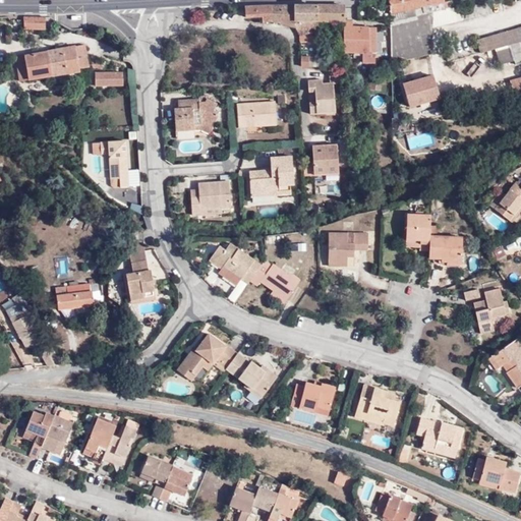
[(389,0),(392,14),(442,4),(446,3),(445,0),(389,0)]
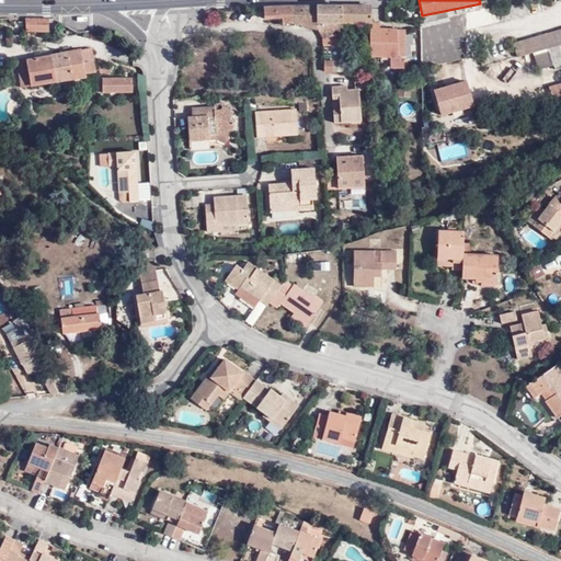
[(422,15),(421,24),(466,13),(477,10),(476,4),(422,15)]
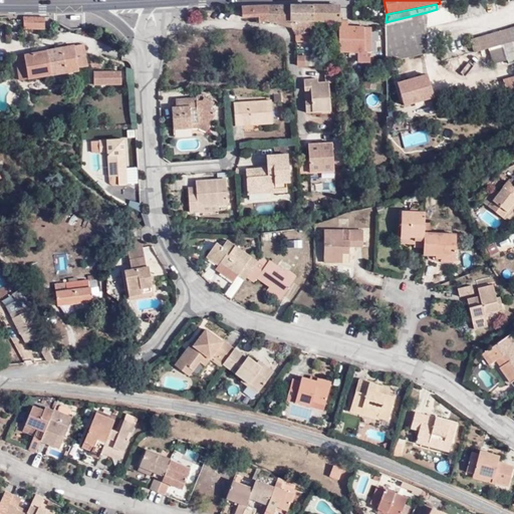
[(290,6),(270,5),(243,6),(243,17),(257,16),(257,20),(261,19),(261,20),(291,26),(290,6)]
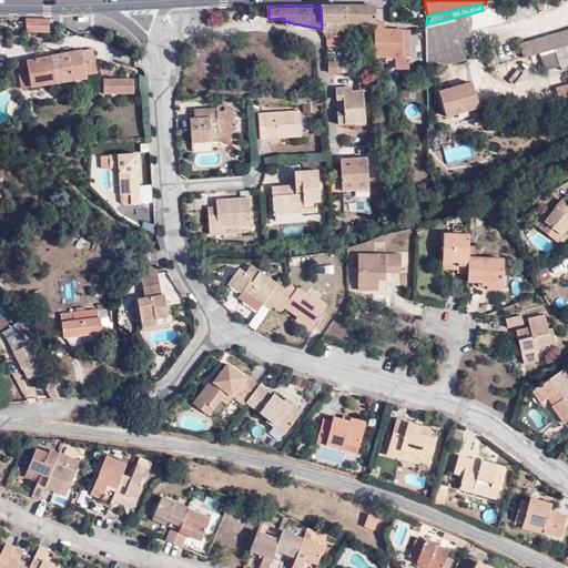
[(347,26),(347,8),(321,7),(322,29),(323,29),(327,39),(348,40),(347,26)]
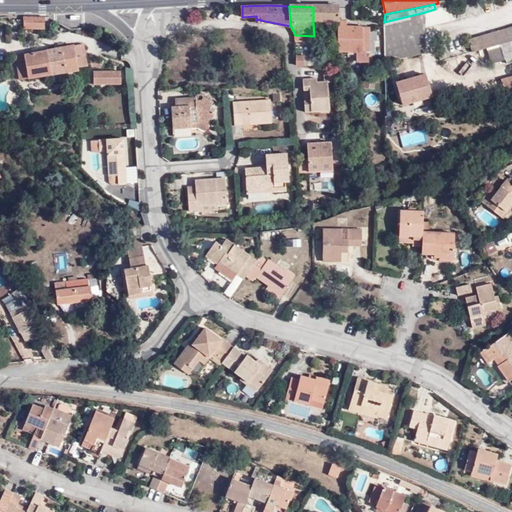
[(339,6),(313,7),(313,23),(335,23),(335,31),(338,31),(338,53),(357,54),(357,63),(368,63),(368,60),(365,54),(371,54),(371,29),(348,27),(348,22),(340,21),(339,6)]
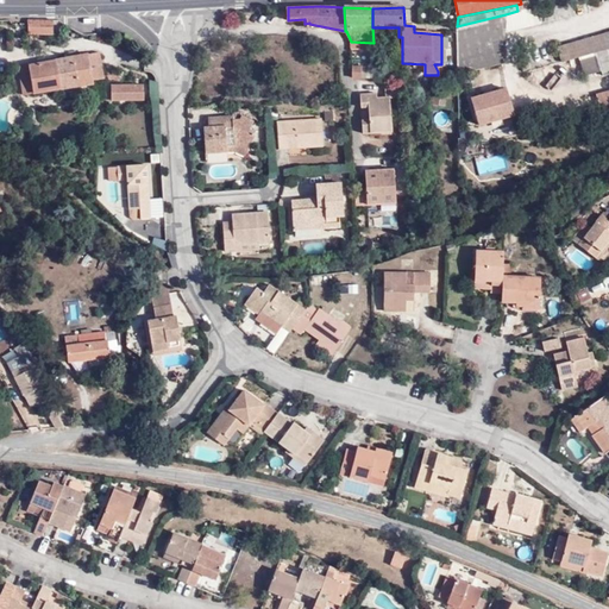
[(518,11),(506,14),(503,33),(532,26),(527,8),(518,11)]
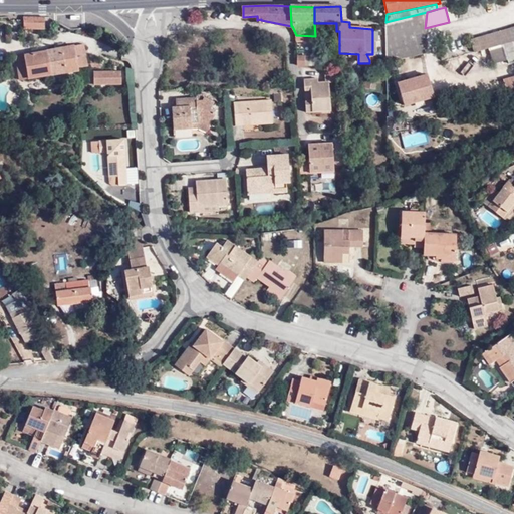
[(427,12),(386,22),(386,62),(423,53),(425,28),(427,12)]
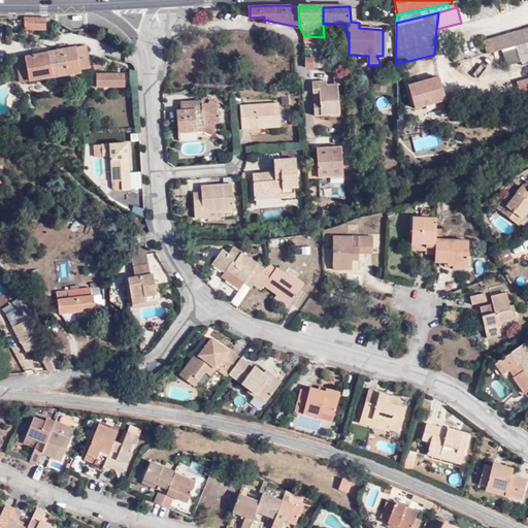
[(46,17),(24,17),(24,30),(46,30),(46,17)]
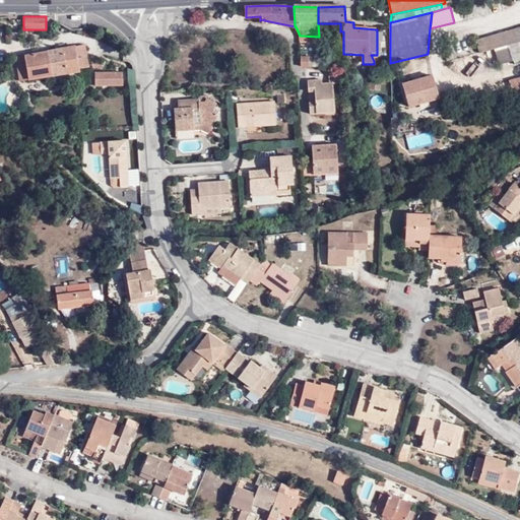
[(481,52),(496,48),(519,40),(519,25),(477,39),(481,52)]
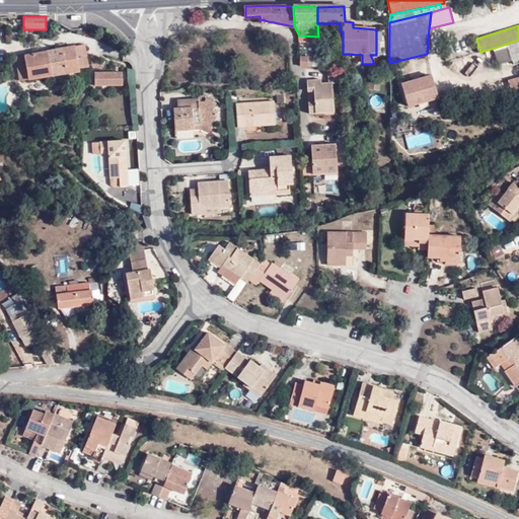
[(515,64),(518,62),(518,40),(495,48),(499,64),(513,60),(515,64)]
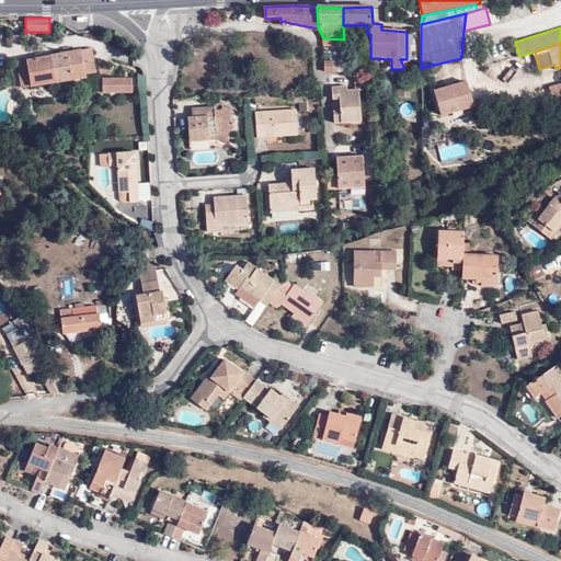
[(95,72),(91,50),(18,63),(22,87),(86,77),(86,73),(95,72)]
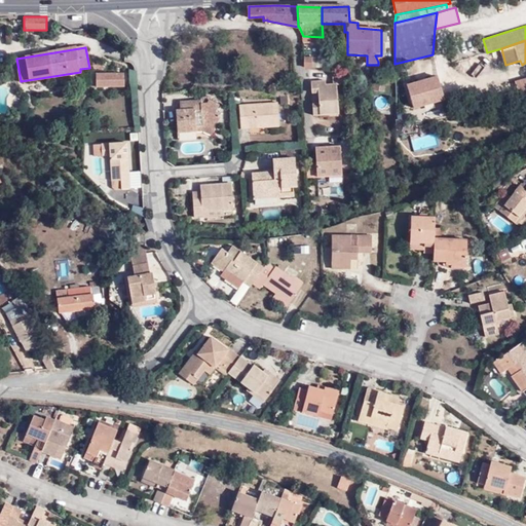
[(313,58),(305,57),(304,67),(312,68),(313,58)]
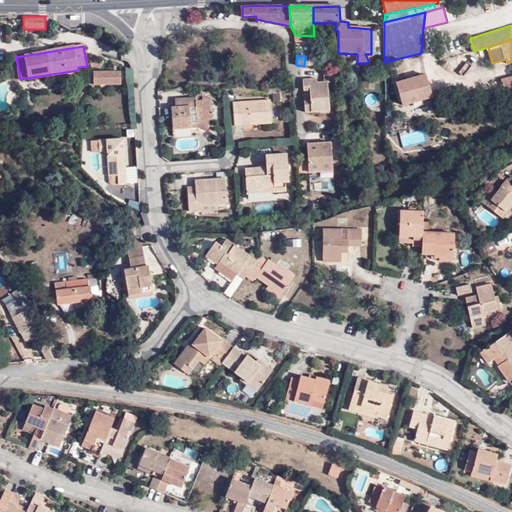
[(305,56),(304,66),(314,67),(314,56),(305,56)]
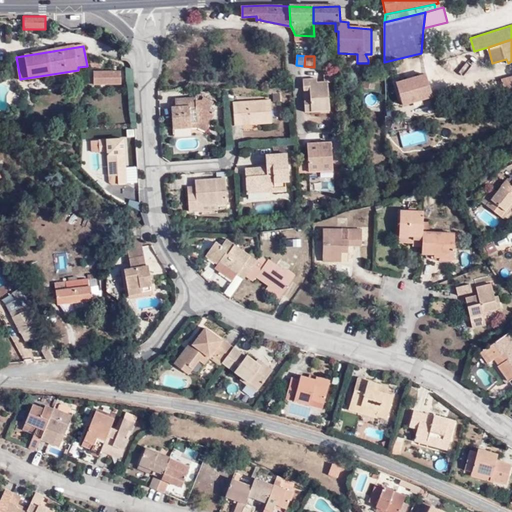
[(121,84),(121,71),(94,70),(93,83),(121,84)]
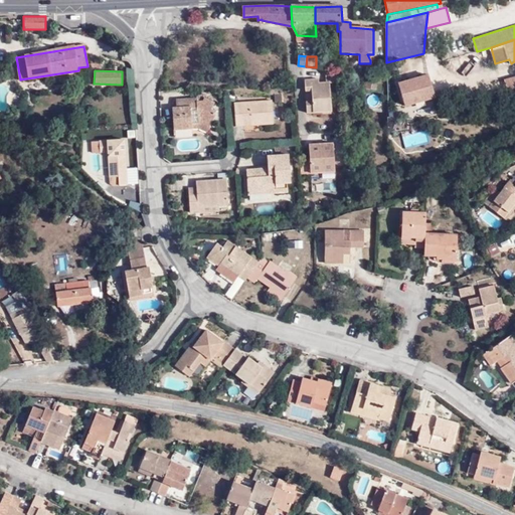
[(331,84),(340,83),(339,74),(326,72),(327,83),(319,83),(319,79),(306,80),(306,92),(312,92),(313,103),(307,103),(308,114),(332,113),(331,84)]
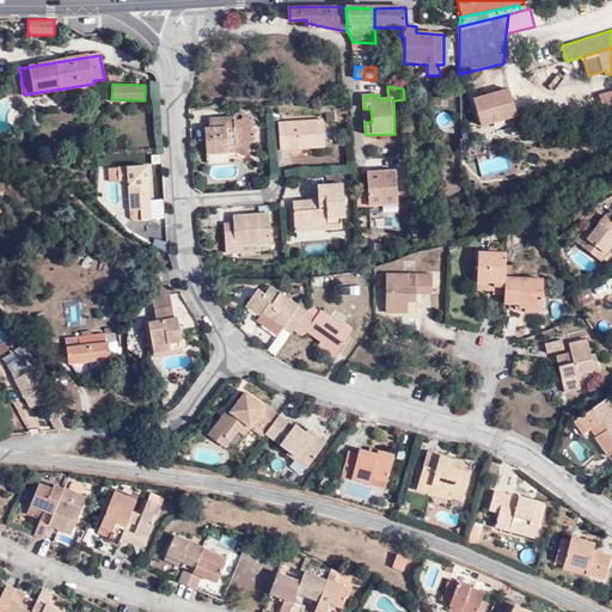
[(447,108),(450,96),(433,92),(433,104),(447,108)]
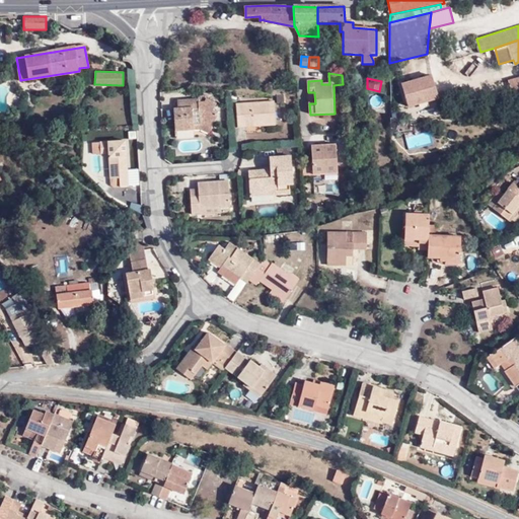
[(201,103),(198,103),(191,103),(190,99),(175,100),(176,108),(171,108),(172,130),(192,129),(192,125),(201,125),(211,129),(216,118),(215,113),(211,110),(214,103),(203,98),(201,103)]
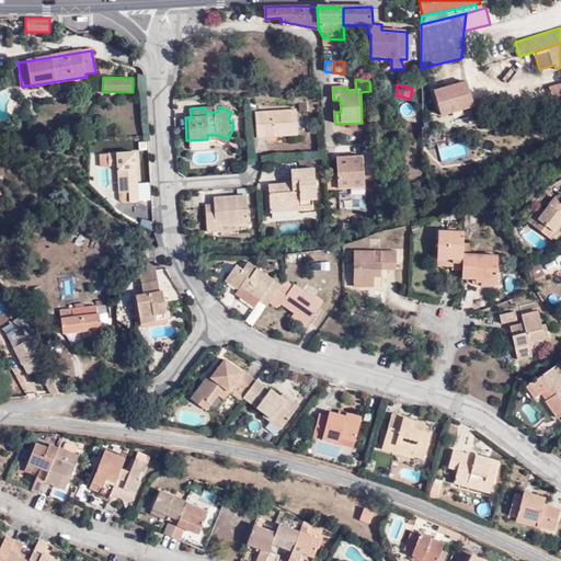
[(296,135),(295,111),(254,113),(255,137),(296,135)]
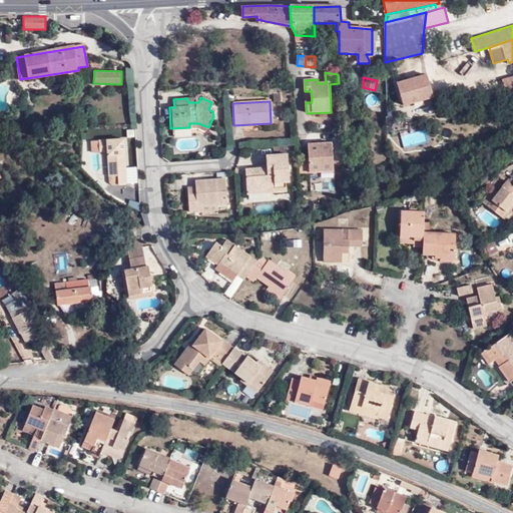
[(123,138),(99,139),(99,152),(107,151),(108,182),(111,184),(125,184),(123,138)]
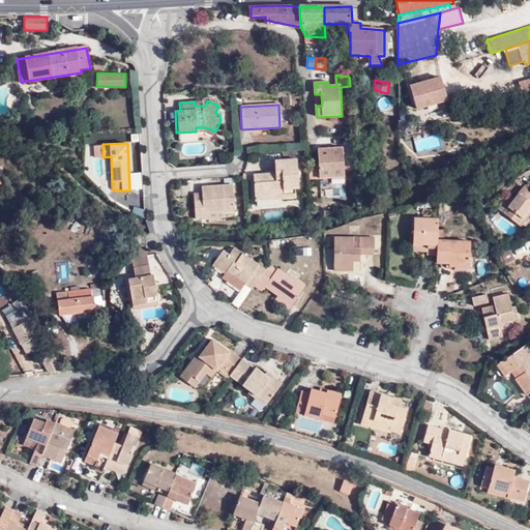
[(308,165),(310,179),(331,178),(331,174),(345,173),(344,148),(318,149),(319,164),(308,165)]
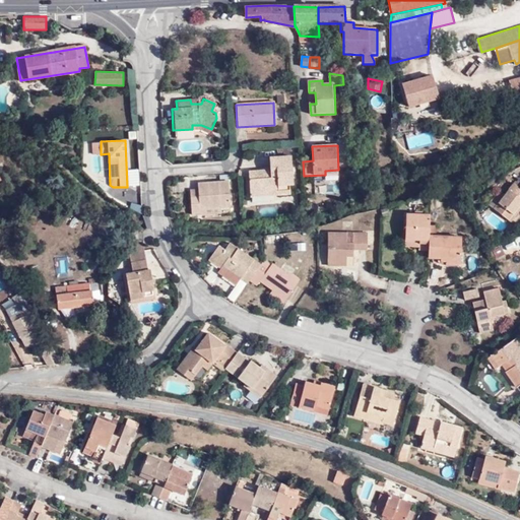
[(271,158),(271,166),(272,172),(266,173),(266,171),(250,173),(252,190),(278,188),(278,194),(290,193),(290,185),(294,185),(291,157),(271,158)]
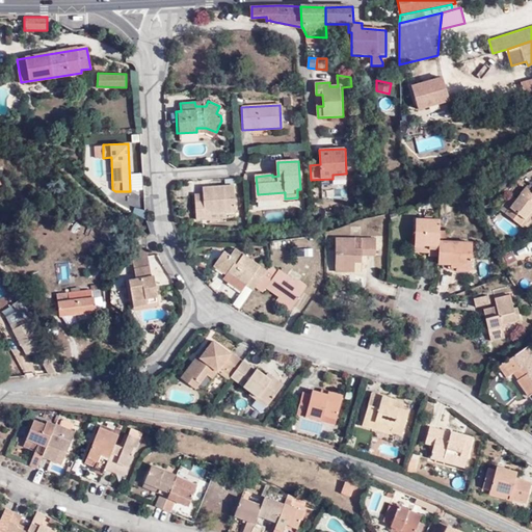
[(200,188),(201,194),(201,202),(191,203),(192,219),(207,218),(207,213),(233,212),(231,186),(200,188)]
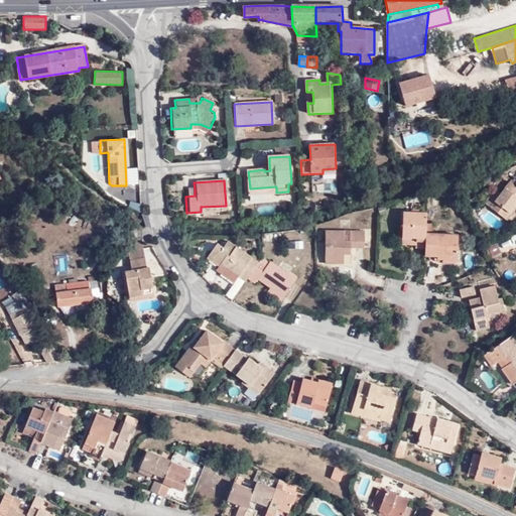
[(515,188),(509,183),(501,196),(494,204),(490,210),(504,221),(515,205),(515,188)]
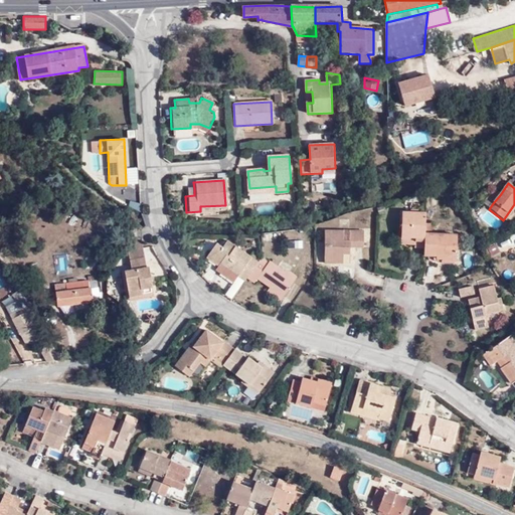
[(493,203),(500,195),(495,191),(487,199),(493,203)]
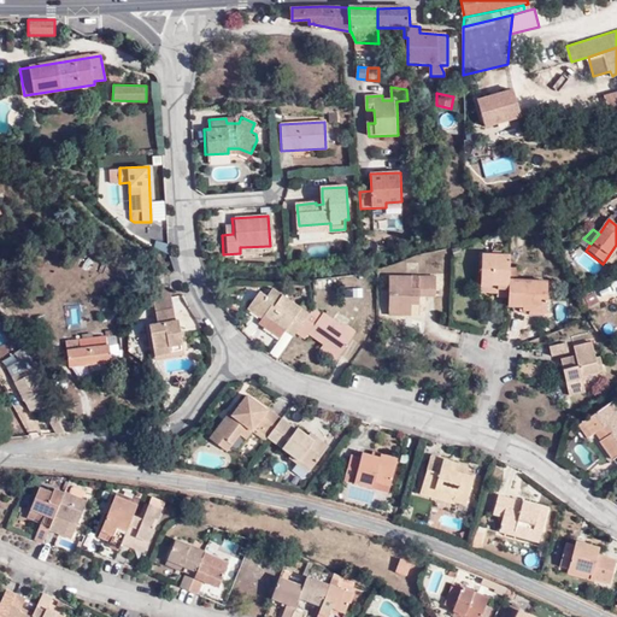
[(510,269),(511,256),(482,254),(481,285),(498,286),(498,294),(498,297),(509,298),(510,269)]
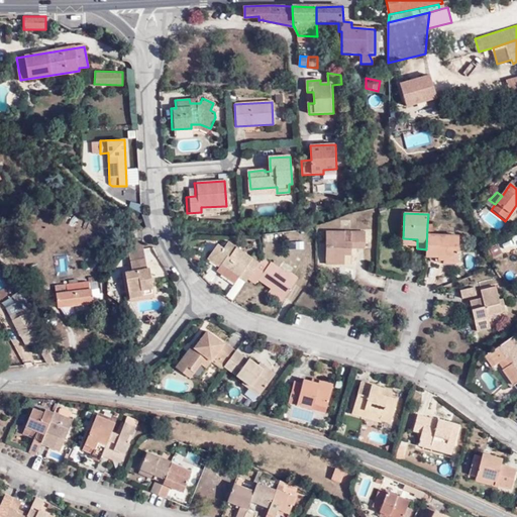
[(434,225),(427,225),(426,249),(425,256),(435,257),(457,259),(459,237),(433,235),(434,225)]
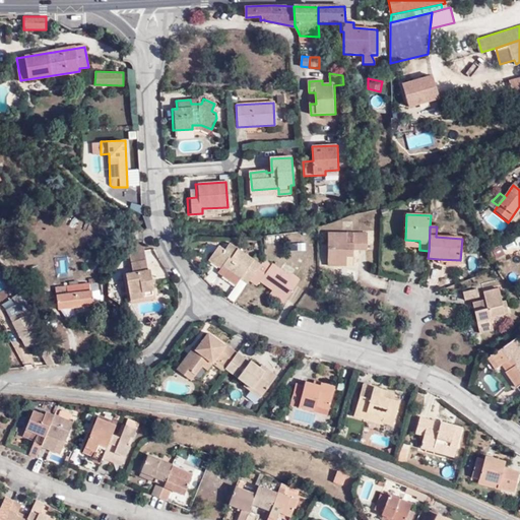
[(337,260),(337,265),(347,265),(347,256),(354,257),(354,249),(354,244),(360,244),(360,249),(368,250),(368,233),(329,233),(329,260),(337,260)]
